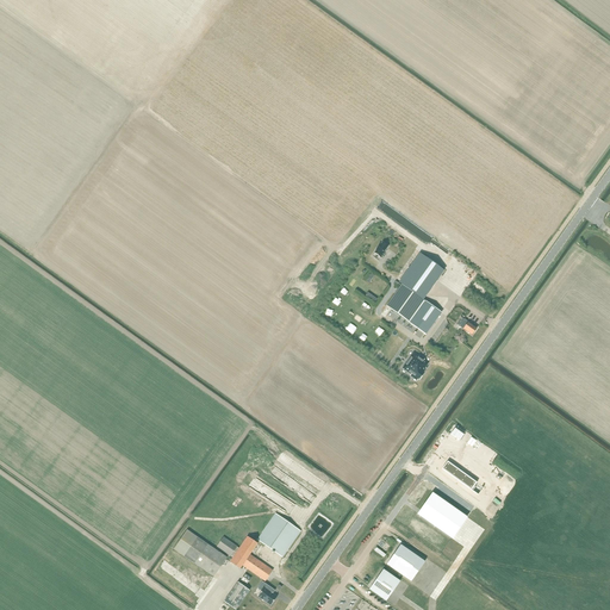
[(380,246),(377,250),(374,253),(381,257),(385,254),(384,253),(387,247),(383,243),(380,246)]
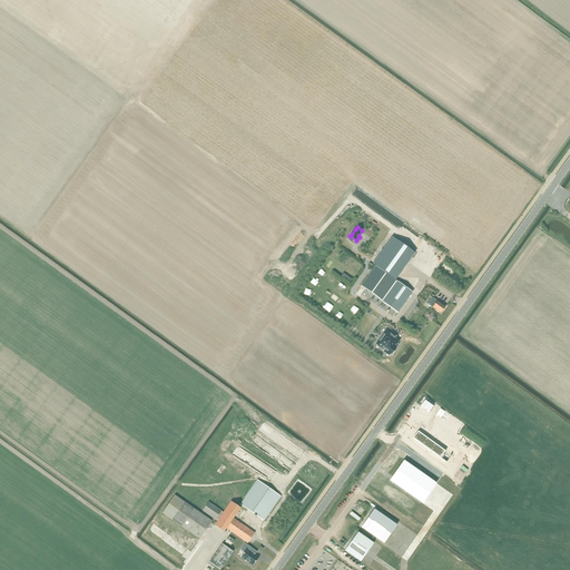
[(375,266),(361,286),(397,313),(412,293),(395,281),(415,253),(392,237),(372,264),(375,266)]
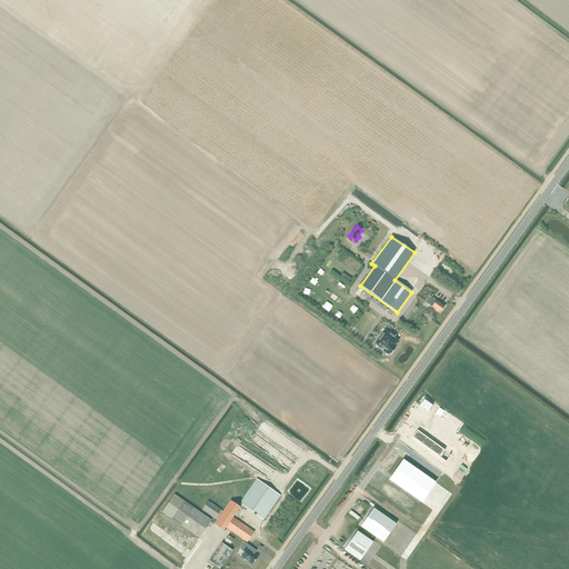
[(445,307),(433,299),(429,305),(440,313),(445,307)]
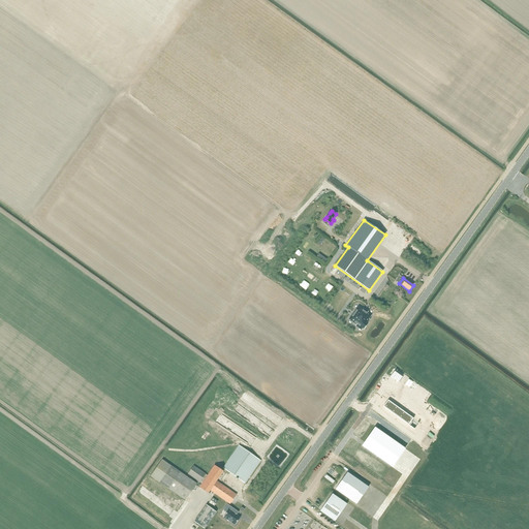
[(359,307),(349,320),(356,325),(356,327),(359,329),(360,328),(364,331),(368,324),(367,323),(370,320),(369,319),(371,316),(368,314),(369,312),(364,309),(363,310),(359,307)]
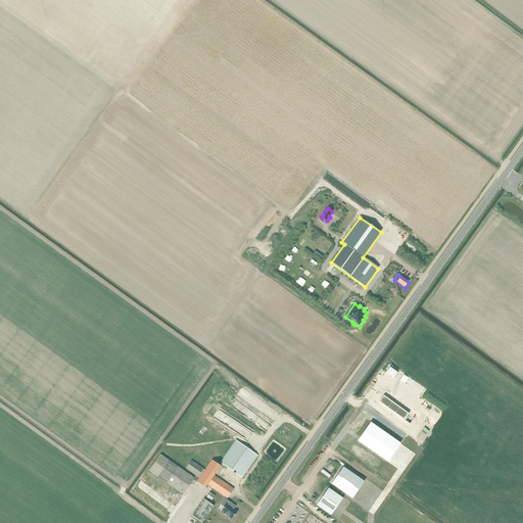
[(383,395),(379,402),(410,425),(414,419),(409,415),(409,414),(383,395)]
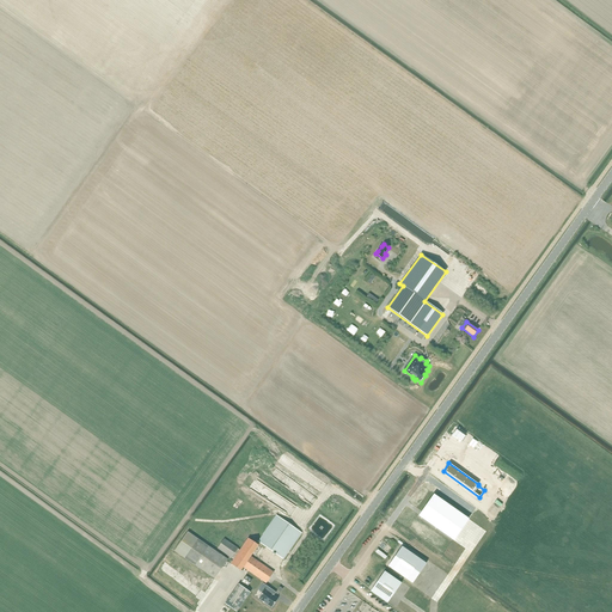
[(434,495),(418,516),(453,540),(469,519),(434,495)]
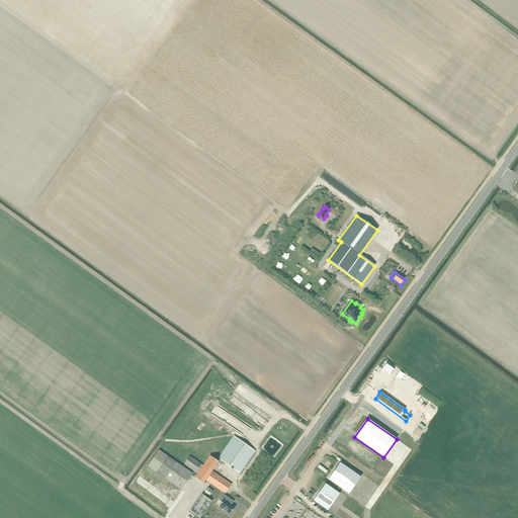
[(234,436),(219,458),(240,473),(255,451),(234,436)]
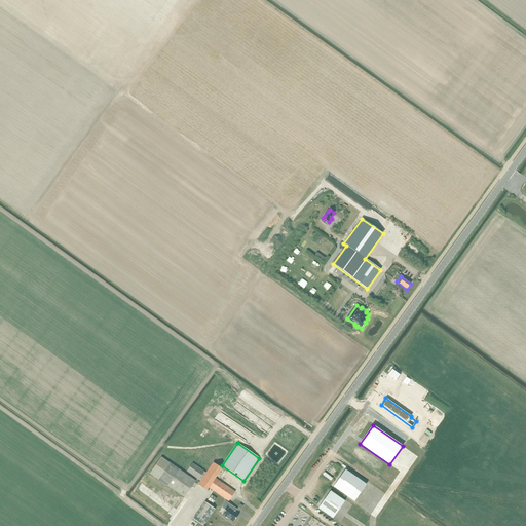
[(196,482),(171,463),(161,457),(150,474),(159,480),(184,497),(196,482)]
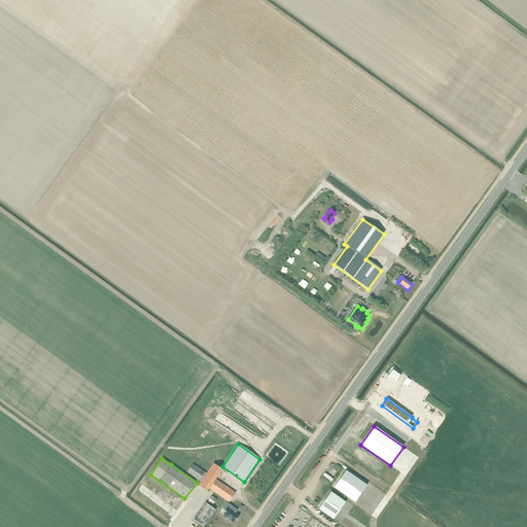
[(194,464),(187,472),(202,482),(199,486),(208,492),(210,489),(230,502),(236,493),(216,480),(222,470),(214,464),(207,475),(194,464)]
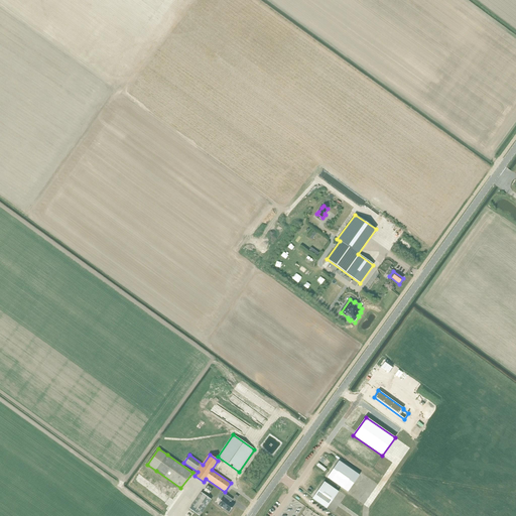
[(328,478),(348,492),(359,476),(339,462),(328,478)]
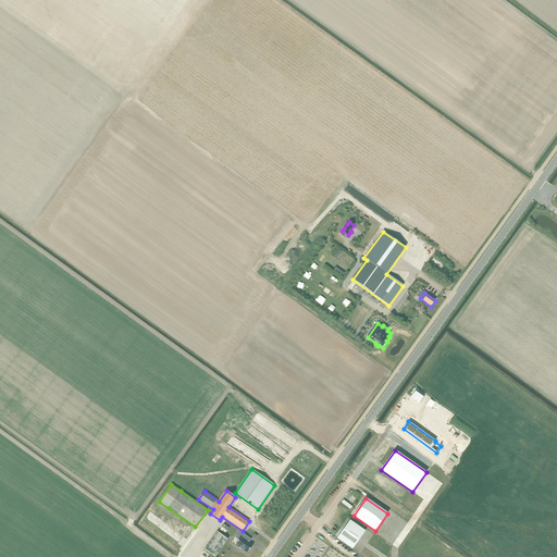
[(337,539),(353,549),(366,531),(350,520),(337,539)]
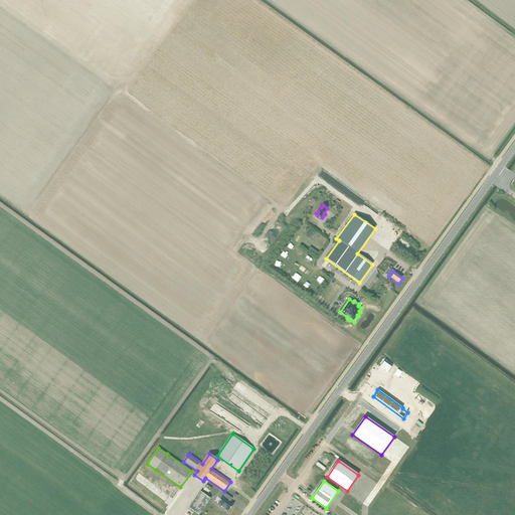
[(207,485),(203,490),(208,494),(212,488),(207,485)]
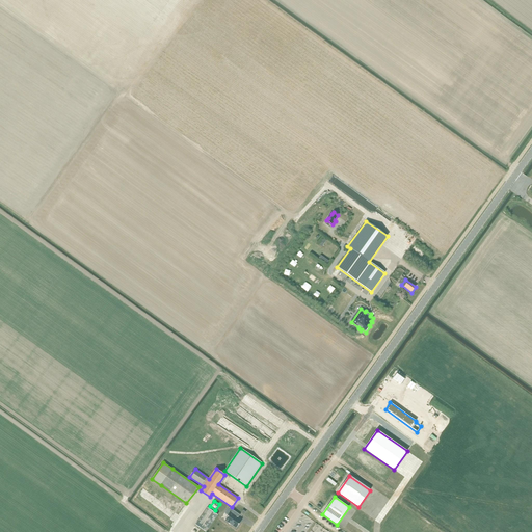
[(241,521),(238,519),(237,517),(237,516),(238,514),(240,515),(229,507),(224,513),(229,515),(224,521),(236,528),(241,521)]
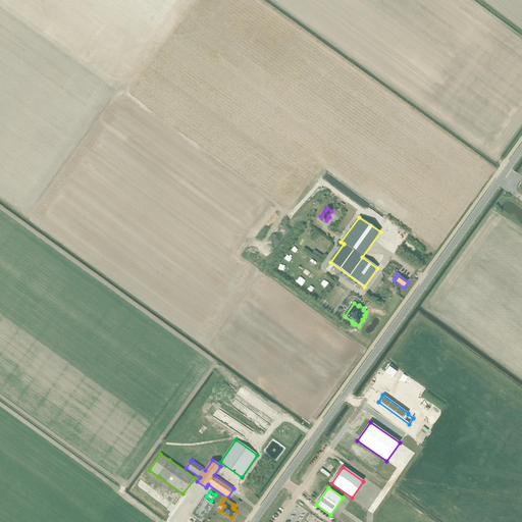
[(204,499),(193,515),(201,521),(202,521),(214,506),(204,499)]
